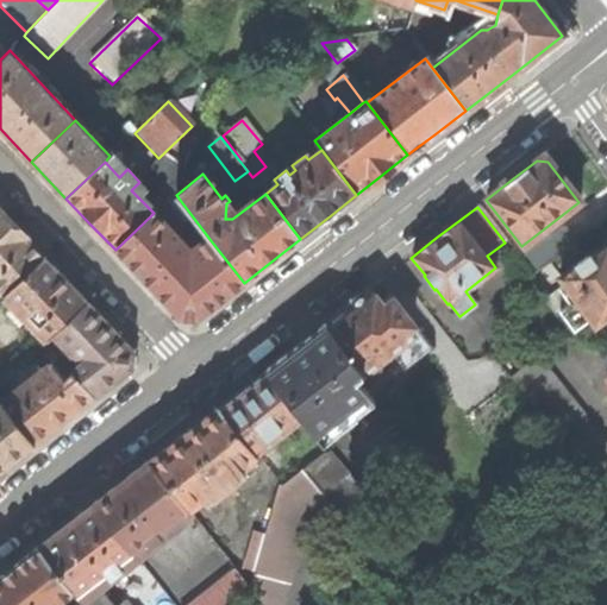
[(0,292),(4,296),(42,259),(7,224),(0,215),(0,292)]
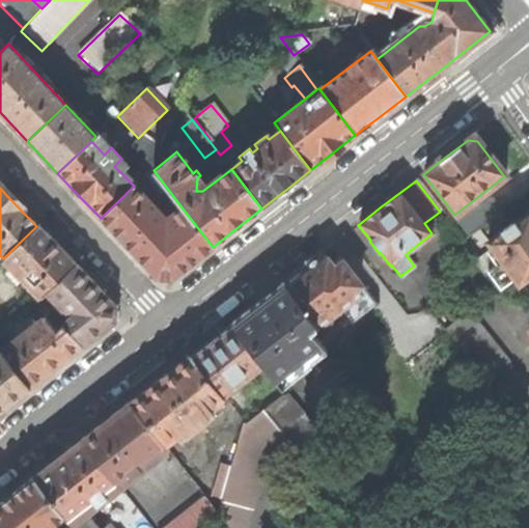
[(190,265),(213,247),(183,209),(162,225),(156,218),(154,211),(132,188),(101,218),(156,277),(171,278),(190,265)]
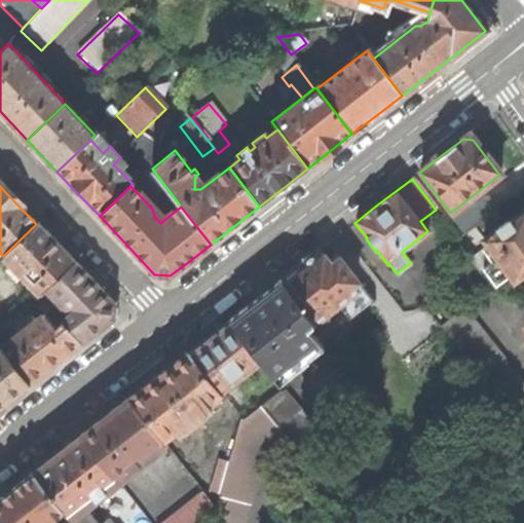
[(459,239),(496,213),(487,198),(449,226),(459,239)]
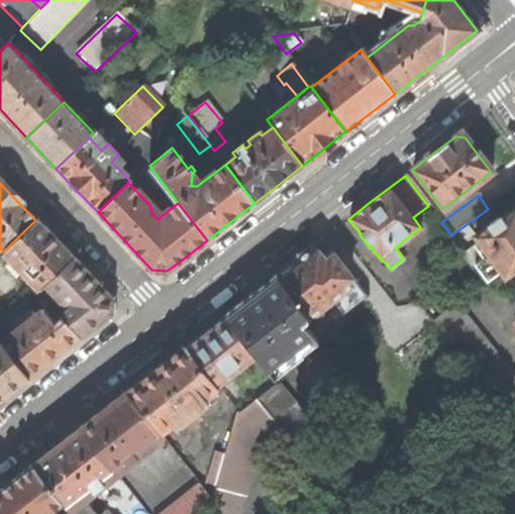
[(514,207),(500,218),(500,217),(487,226),(488,227),(475,236),(488,255),(474,266),(486,283),(500,273),(504,279),(514,271),(514,207)]
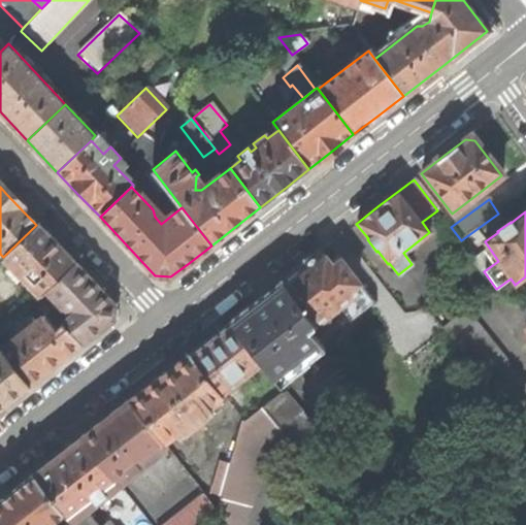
[(40,296),(46,291),(73,265),(52,241),(36,225),(3,257),(12,268),(8,271),(19,283),(24,279),(40,296)]
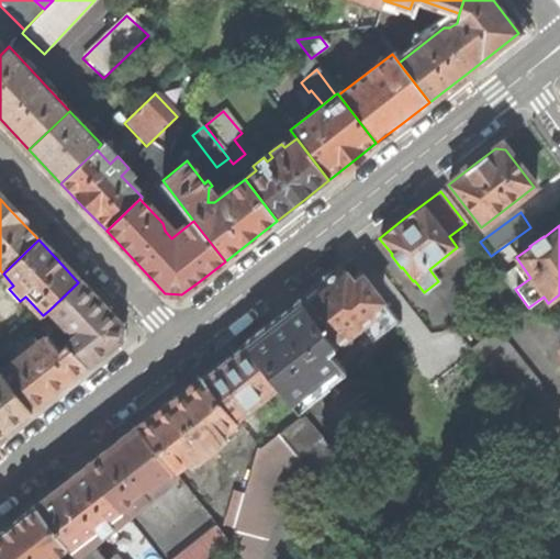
[(353,284),(340,269),(322,282),(298,302),(335,349),(328,355),(332,359),(345,349),(342,344),(361,330),(371,344),(398,323),(362,278),(353,284)]
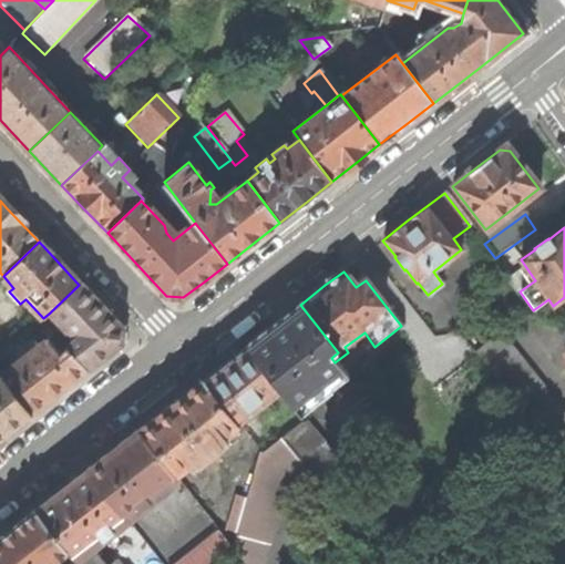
[(74,339),(65,349),(86,372),(108,357),(121,346),(122,330),(79,285),(50,313),(64,327),(64,330),(71,337),(73,337),(74,339)]
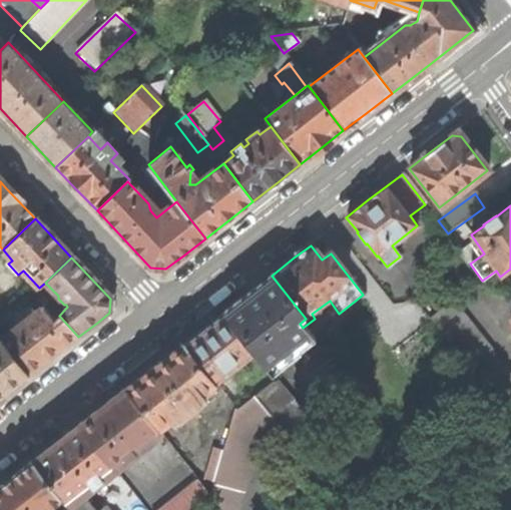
[(293,346),(308,334),(303,328),(300,324),(306,319),(272,276),(243,297),(221,315),(252,354),(264,369),(274,361),(277,365),(296,350),(293,346)]
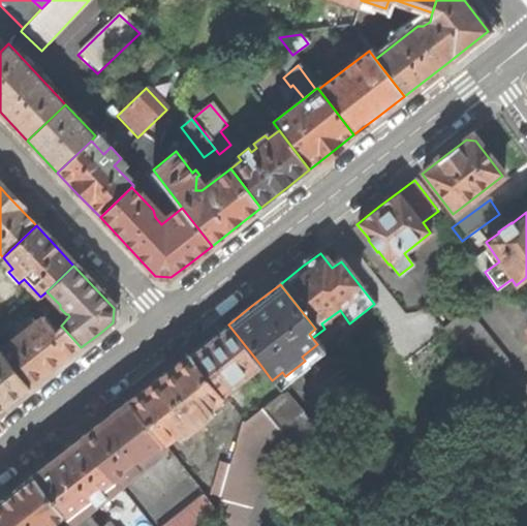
[(31,305),(37,300),(30,294),(25,298),(31,305)]
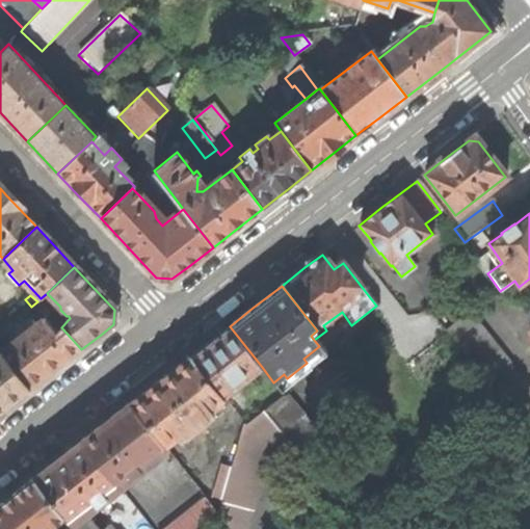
[(20,339),(0,353),(28,391),(54,371),(81,349),(61,327),(56,333),(44,320),(35,326),(31,322),(16,334),(20,339)]
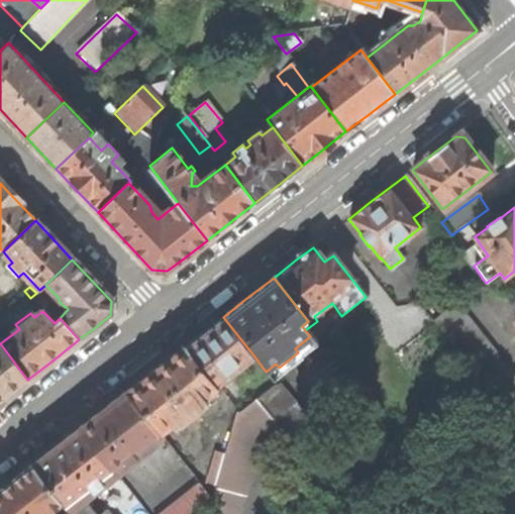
[(216,389),(254,356),(223,317),(202,333),(184,347),(216,389)]
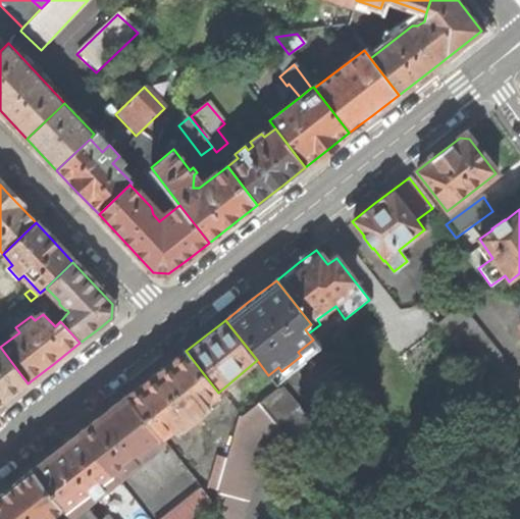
[(0,347),(0,404),(28,383),(0,347)]
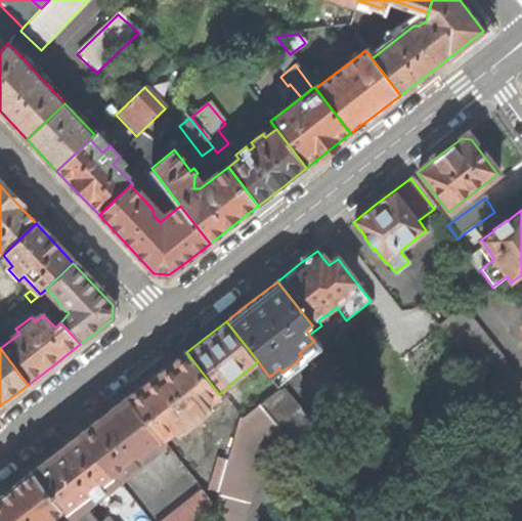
[(156,376),(127,398),(161,441),(180,426),(183,429),(188,425),(185,422),(194,415),(198,418),(203,414),(200,409),(219,394),(186,352),(156,376)]
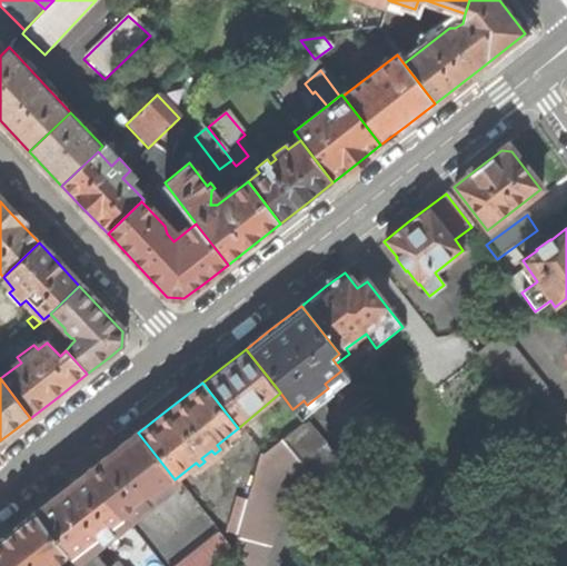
[(346,472),(306,424),(280,443),(302,469),(304,469),(322,492),(346,472)]
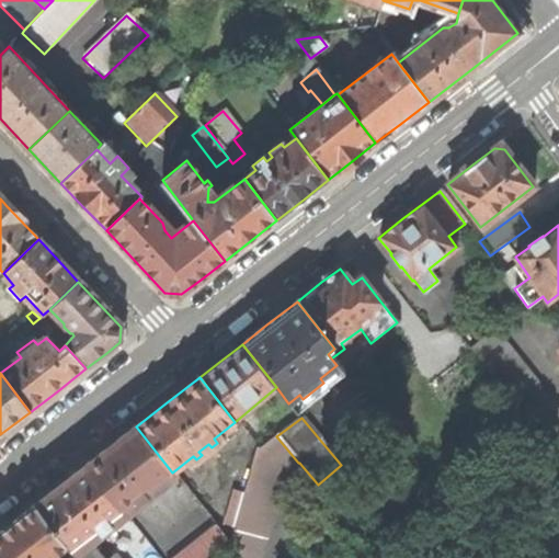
[(114,444),(86,466),(125,517),(177,478),(172,473),(136,426),(114,444)]
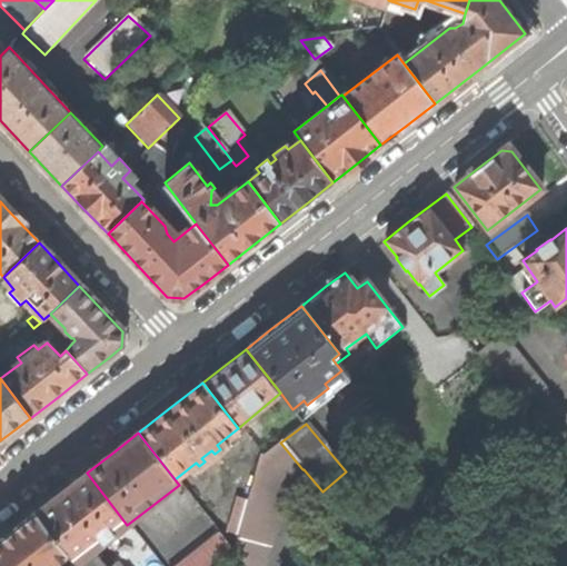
[(280,443),(260,457),(259,456),(231,553),(228,565),(266,565),(290,480),(302,469),(280,443)]
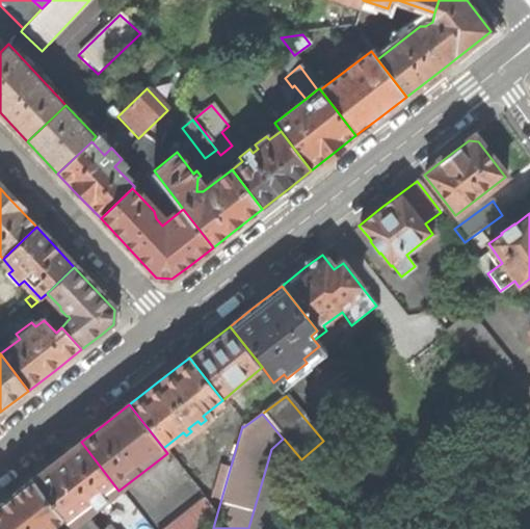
[(55,461),(32,480),(61,518),(71,528),(87,516),(118,491),(81,442),(55,461)]
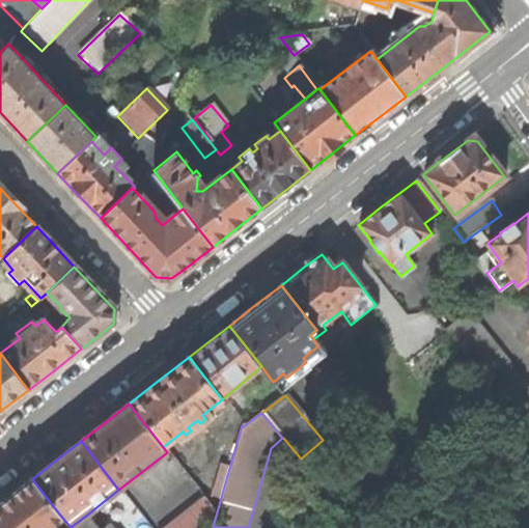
[(46,527),(61,517),(32,479),(0,503),(0,527),(46,527)]
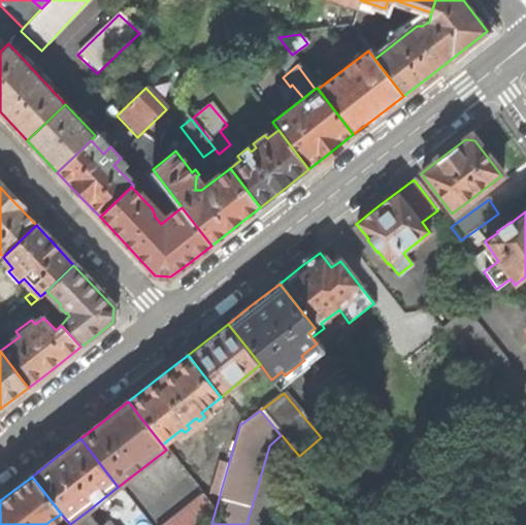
[(211,524),(215,513),(202,497),(166,524),(211,524)]
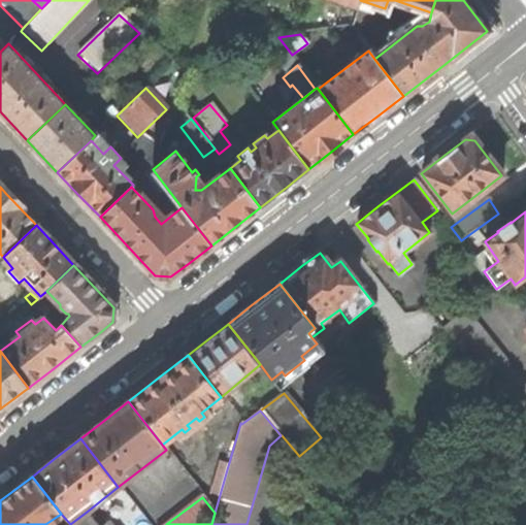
[(97,524),(87,512),(70,524),(108,524),(107,523),(105,524),(97,524)]
